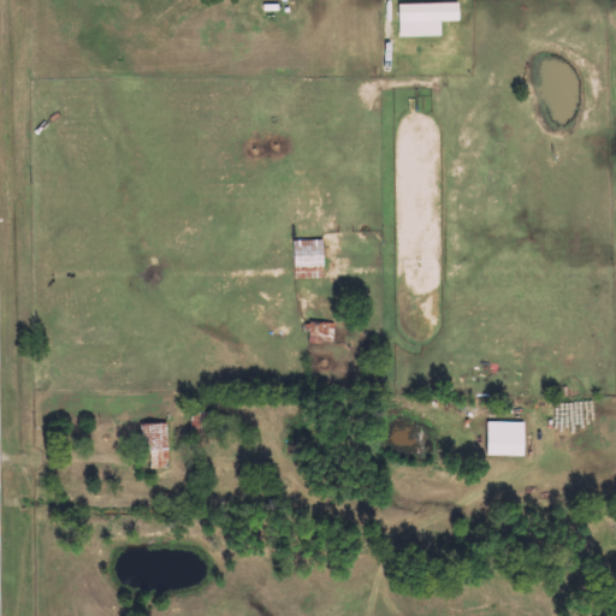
[(462,4),(402,5),(403,37),(444,37),(444,23),(462,22),(462,4)]
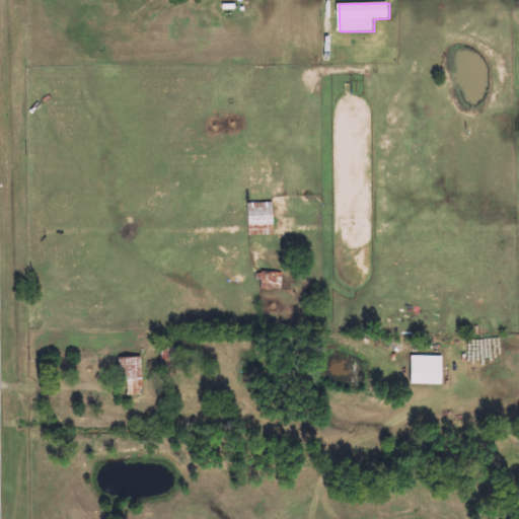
[(283,289),(283,273),(261,274),(262,290),(283,289)]
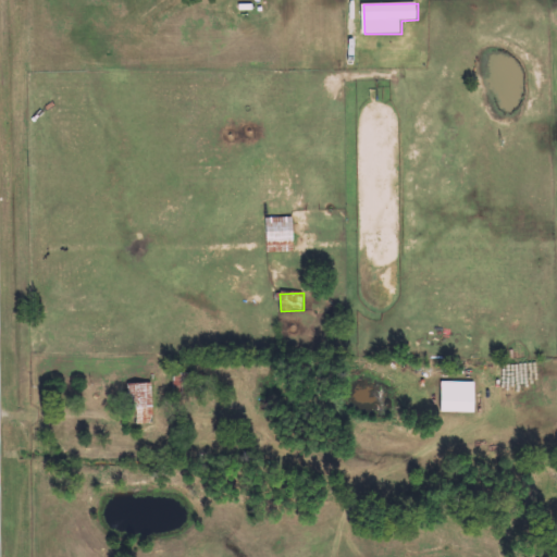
[(186,374),(175,374),(174,394),(185,394),(186,374)]
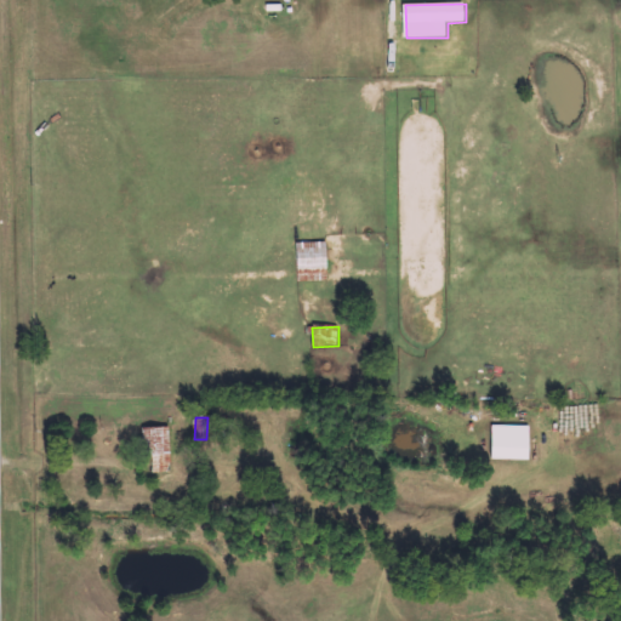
[(495,461),(533,460),(531,426),(494,427),(495,461)]
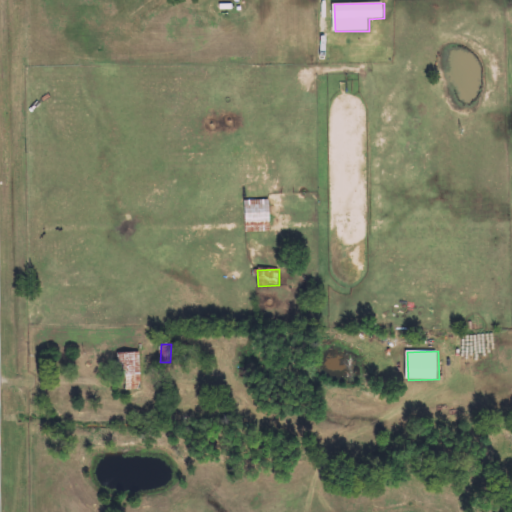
[(141,353),(118,354),(119,376),(126,376),(127,390),(142,390),(141,353)]
